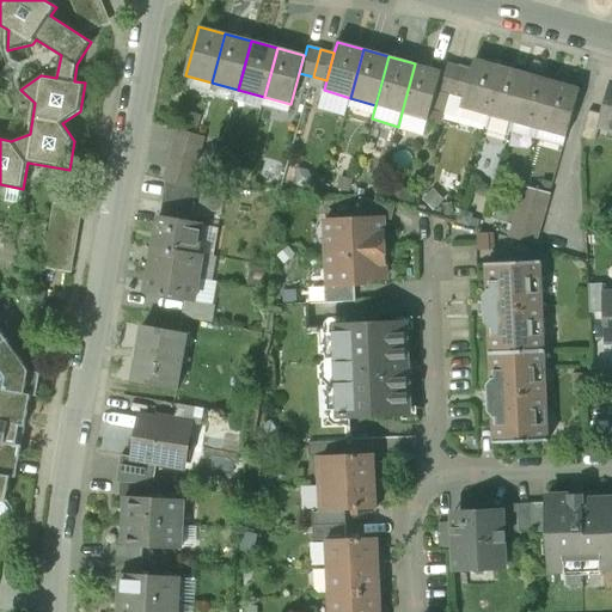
[(501,67),(475,59),(471,71),(464,98),(461,108),(488,115),(501,67)]
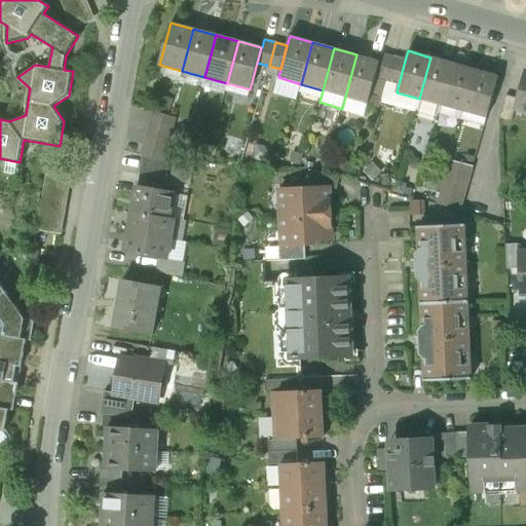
[(393,57),(382,53),(380,62),(375,77),(387,80),(393,57)]
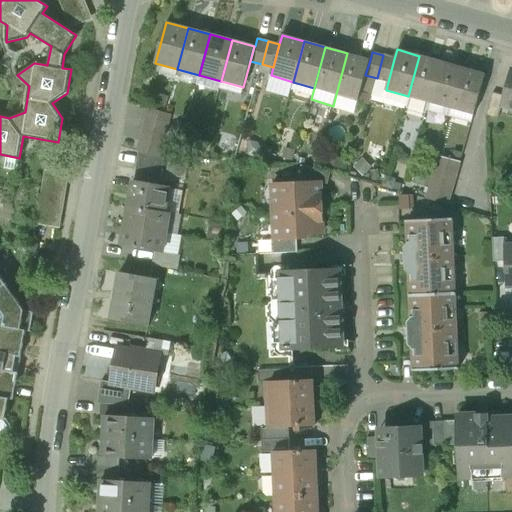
[(370,60),(347,53),(336,94),(358,100),(365,75),(370,60)]
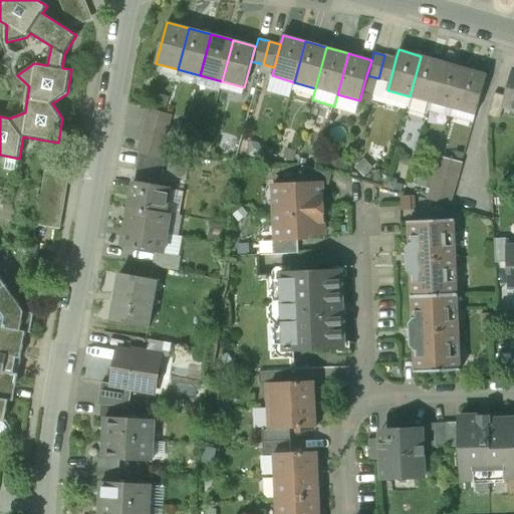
[(384,55),(378,78),(390,82),(396,59),(384,55)]
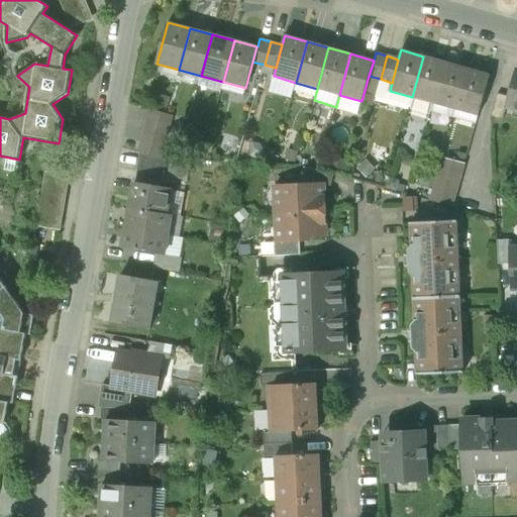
[(445,63),(423,57),(412,97),(434,103),(445,63)]
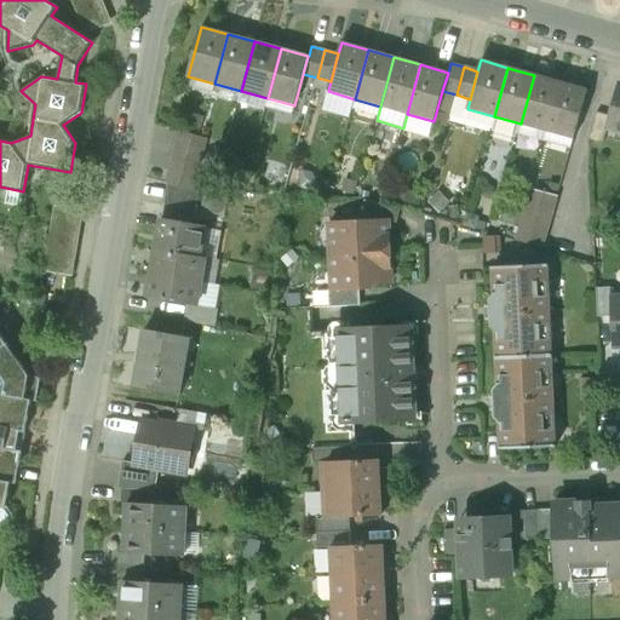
[(561,82),(534,75),(521,124),(546,131),(561,82)]
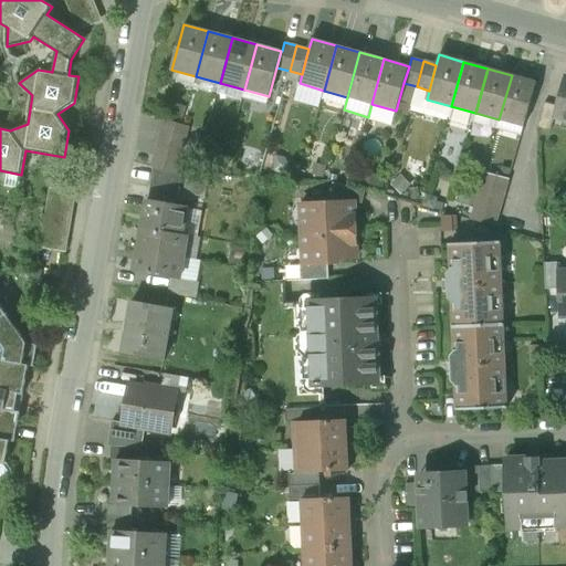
[(512,75),(499,119),(524,126),(536,82),(512,75)]
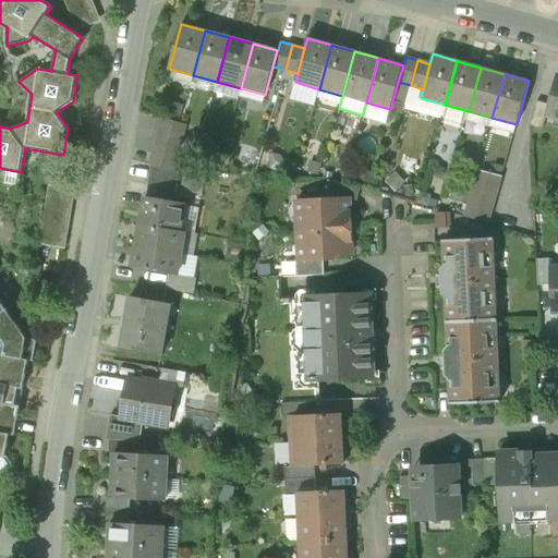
[(557,74),(557,75),(549,105),(546,116),(557,118),(557,74)]
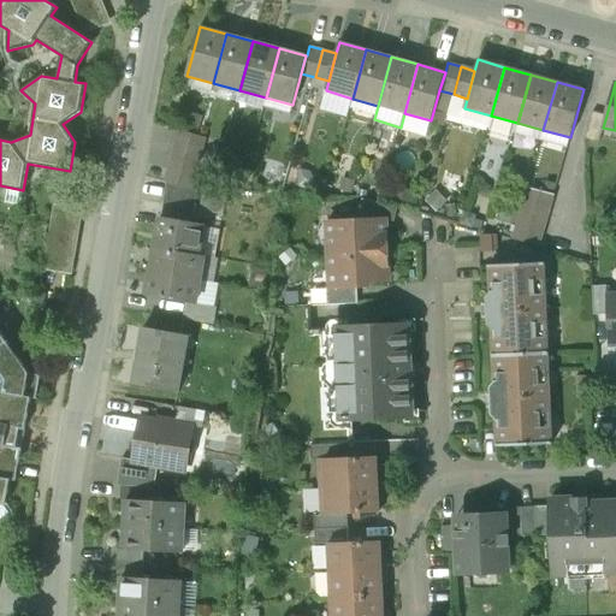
[(12,94),(6,131),(19,134),(27,96),(12,94)]
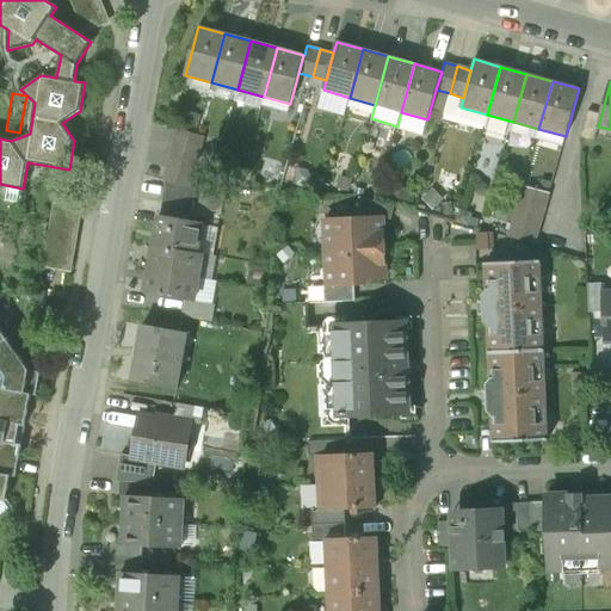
[(602,115),(587,110),(580,137),(593,142),(598,127),(602,115)]
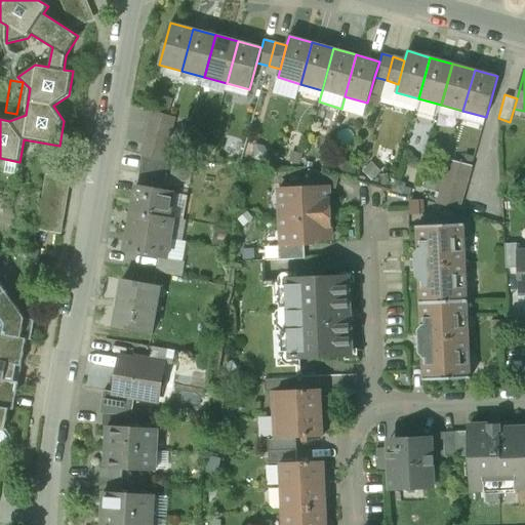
[(175,118),(153,111),(150,122),(172,128),(175,118)]
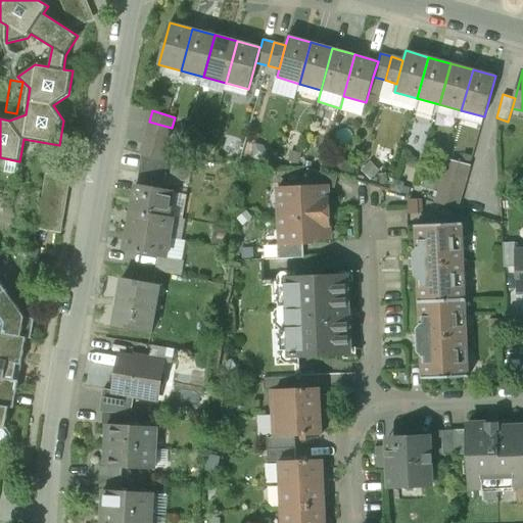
[(172,128),(149,122),(146,133),(169,139),(172,128)]
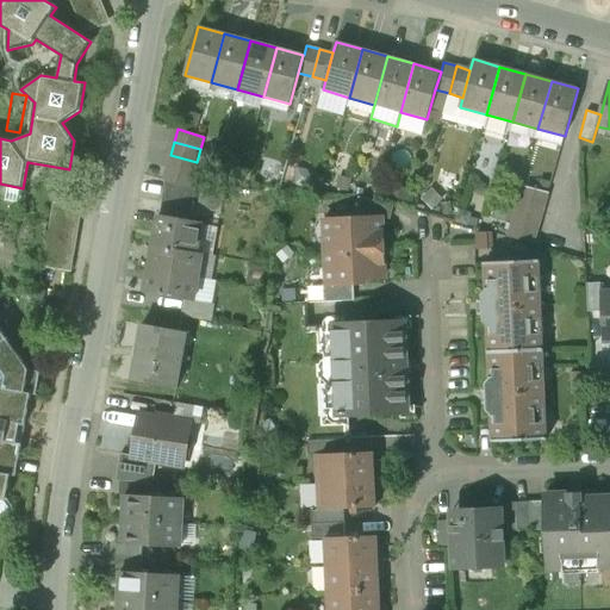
[(197,162),(170,155),(167,168),(193,175),(197,162)]
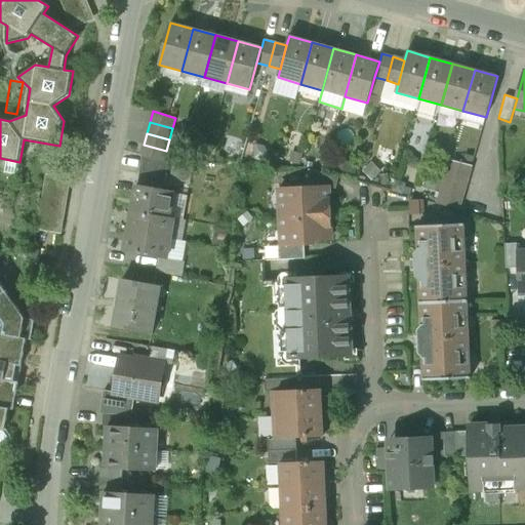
[(166,151),(144,145),(140,155),(143,156),(163,162),(166,151)]
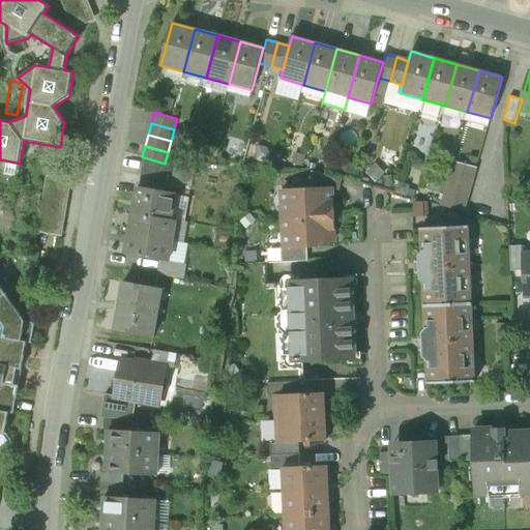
[(165,164),(144,157),(141,174),(167,179),(169,165),(165,164)]
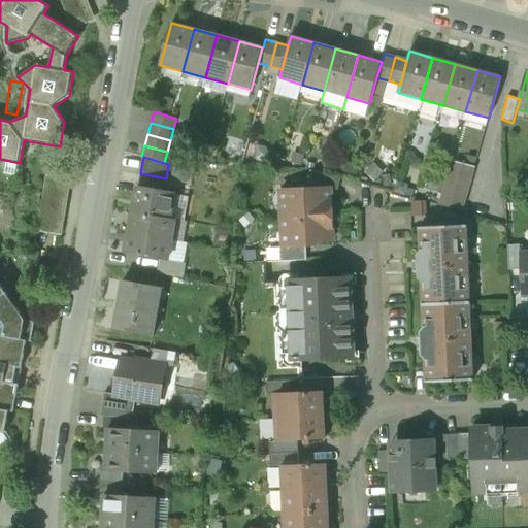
[(474,167),(452,161),(449,171),(471,178),(474,167)]
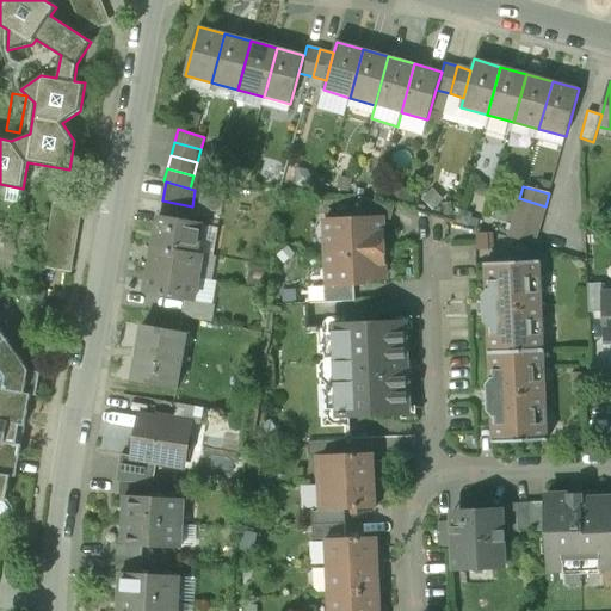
[(394,205),(358,197),(360,217),(382,217),(392,220),(394,205)]
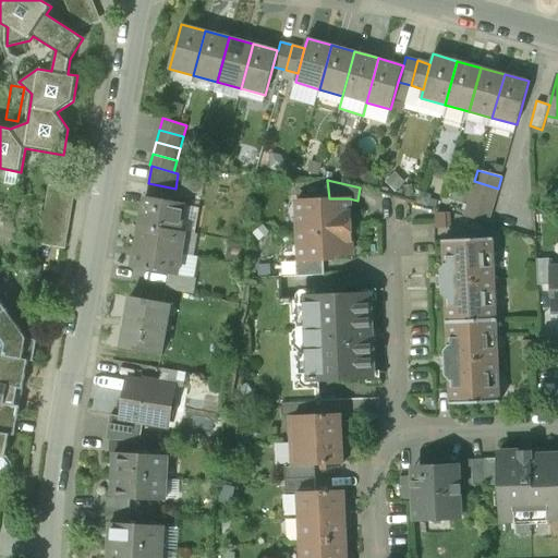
[(498,189),(474,181),(471,193),(495,199),(498,189)]
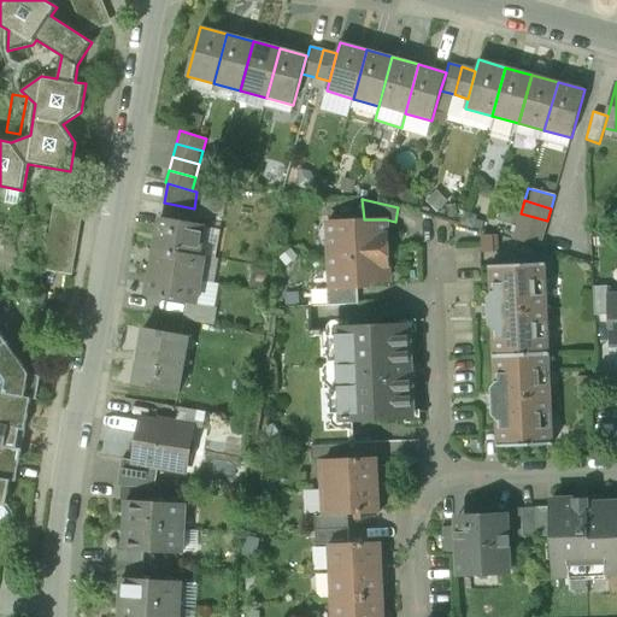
[(194,209),(164,203),(162,217),(192,223),(194,209)]
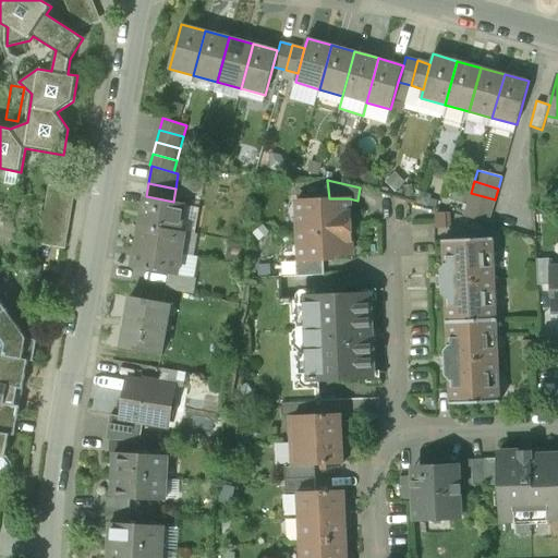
[(48,185),(37,245),(65,249),(75,190),(48,185)]
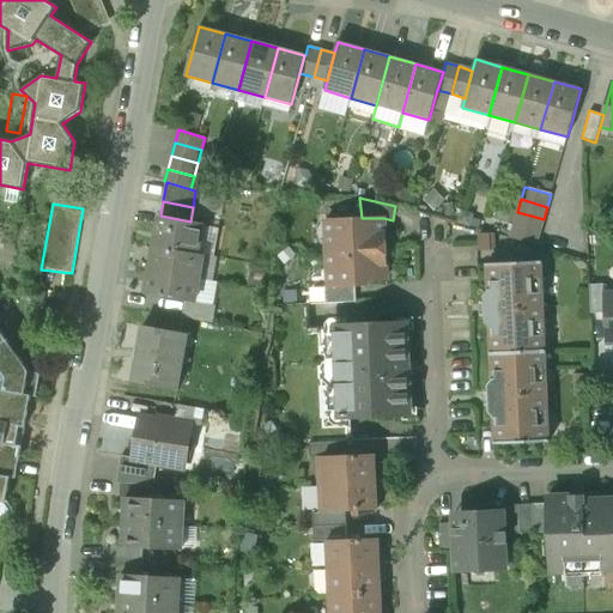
[(544,219),(517,212),(514,225),(540,232),(544,219)]
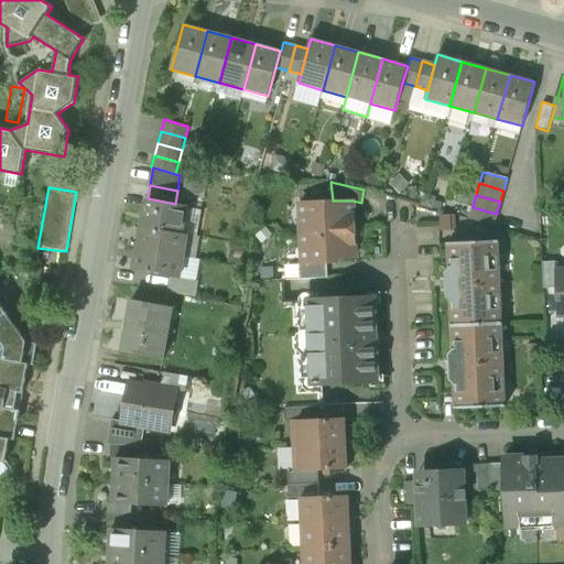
[(175,204),(148,198),(142,227),(181,234),(186,206),(175,204)]
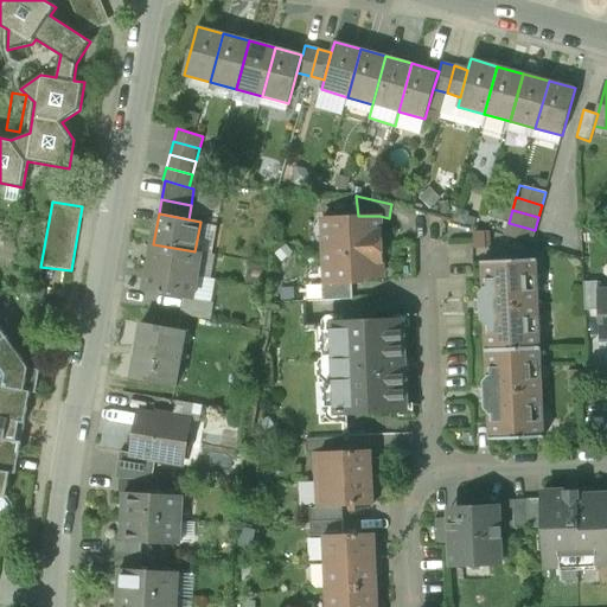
[(358,216),(323,218),(325,249),(382,247),(382,230),(381,230),(379,216),(358,216)]
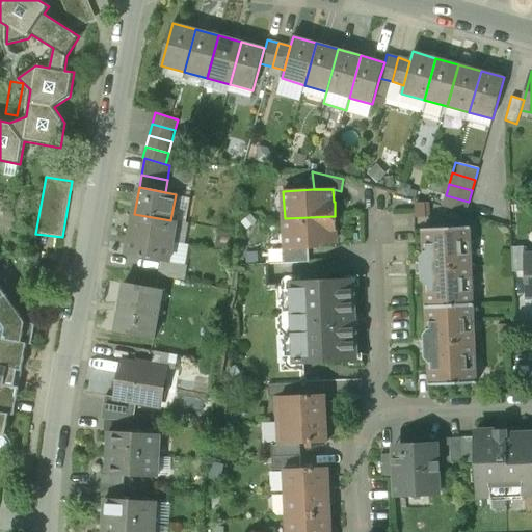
[(469,202),(446,195),(443,207),(466,213),(469,202)]
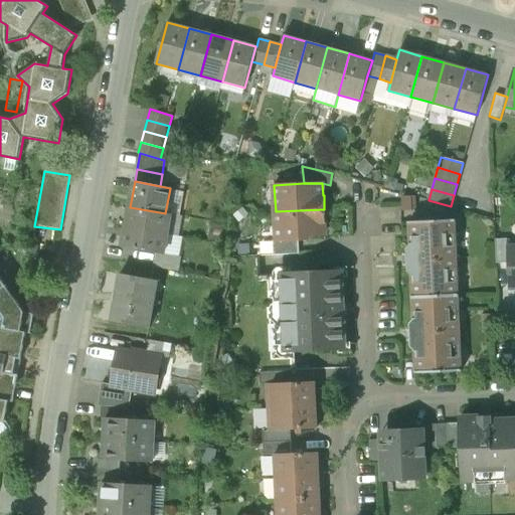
[(165,213),(130,207),(127,227),(167,234),(170,214),(165,213)]
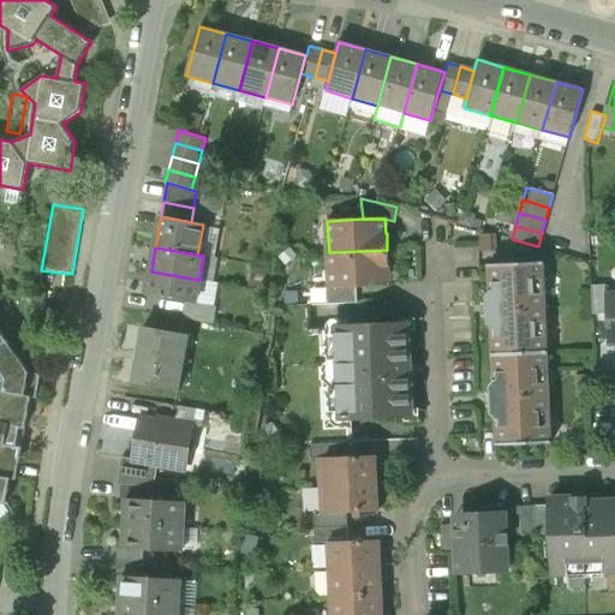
[(387,250),(329,252),(330,287),(330,288),(357,287),(368,286),(368,281),(387,281),(387,267),(388,266),(387,250)]
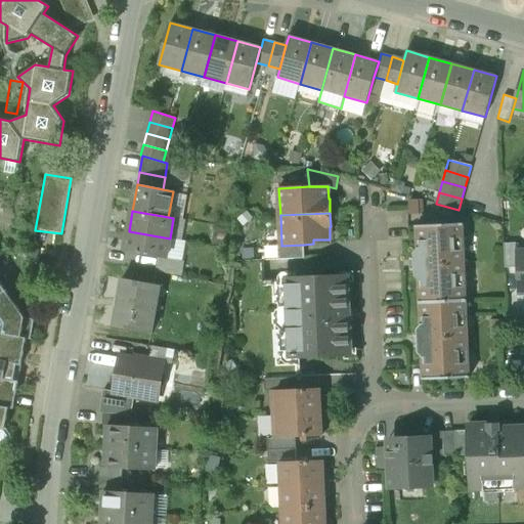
[(446,222),(433,222),(433,225),(418,226),(419,249),(415,253),(416,275),(420,279),(421,302),(466,301),(462,224),(446,225),(446,222)]
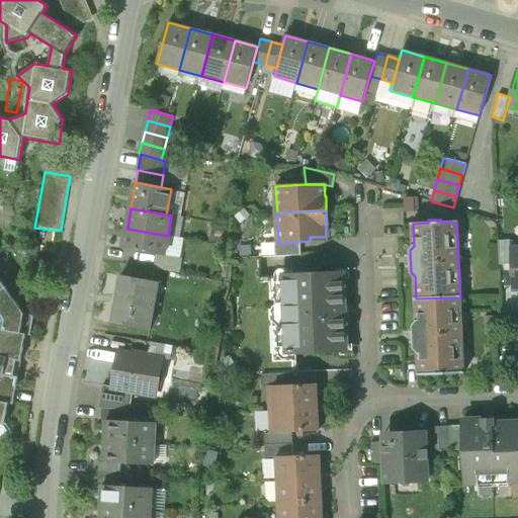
[(168,236),(127,229),(123,248),(156,254),(164,255),(168,236)]
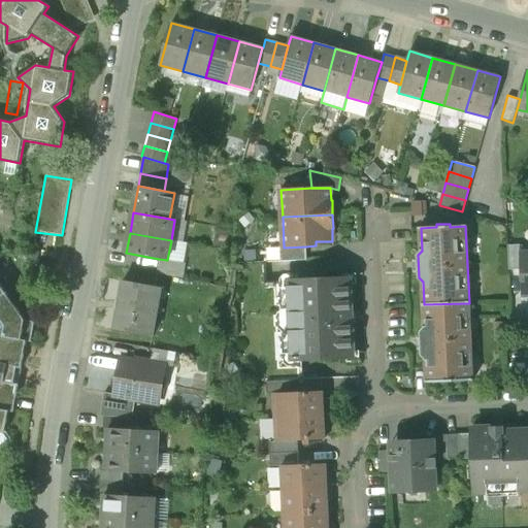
[(520,244),(508,245),(509,270),(521,269),(521,246),(520,244)]
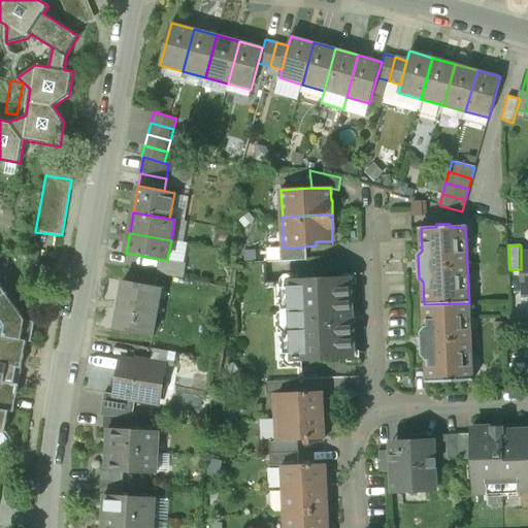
[(306,246),(284,248),(284,246),(279,246),(281,261),(307,260),(306,246)]
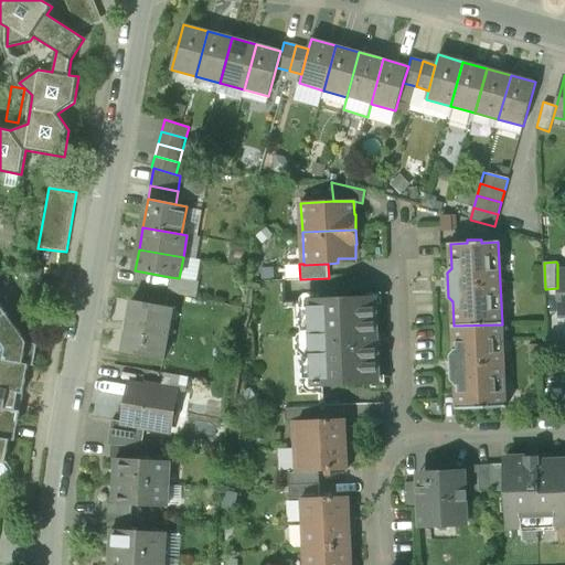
[(179,278),(170,277),(168,292),(195,298),(199,281),(179,278)]
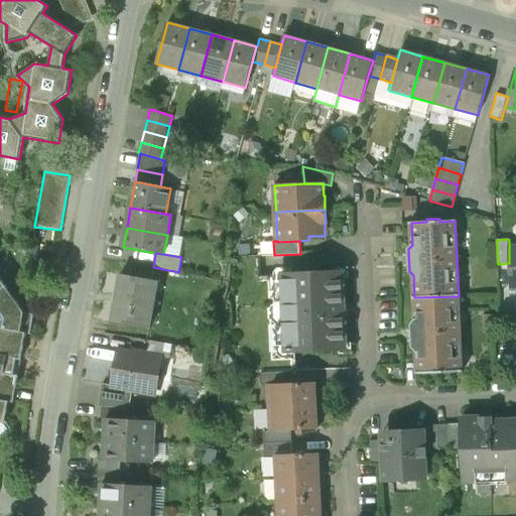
[(282,276),(259,277),(258,256),(234,257),(239,374),(261,373),(289,372),(296,371),(295,352),(285,352),(284,320),(280,320),(279,306),(283,306),(282,276)]
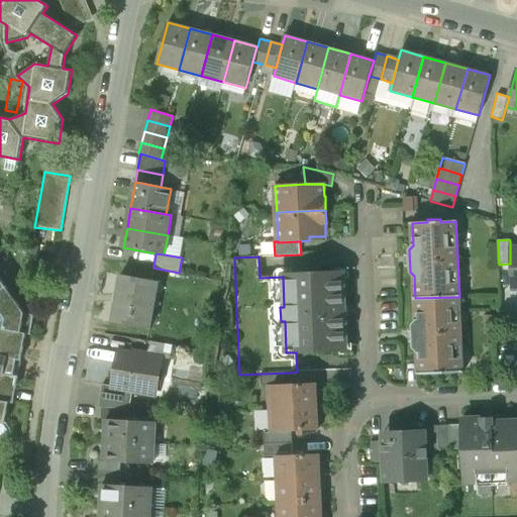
[(343,272),(283,275),(283,277),(284,307),(280,307),(281,321),(285,321),(286,352),(296,352),(346,350),(343,272)]
